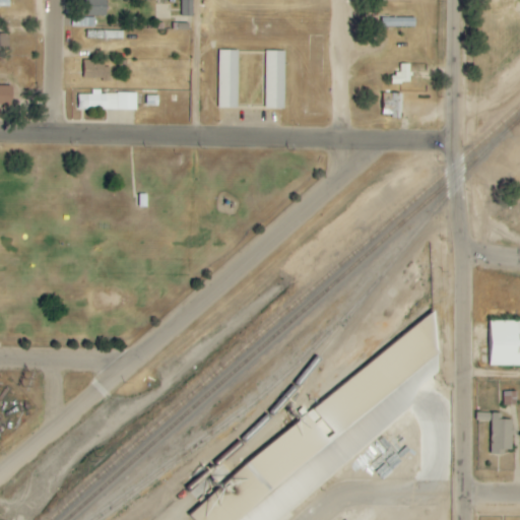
[(107,0),(87,0),(88,17),(108,16),(107,0)]
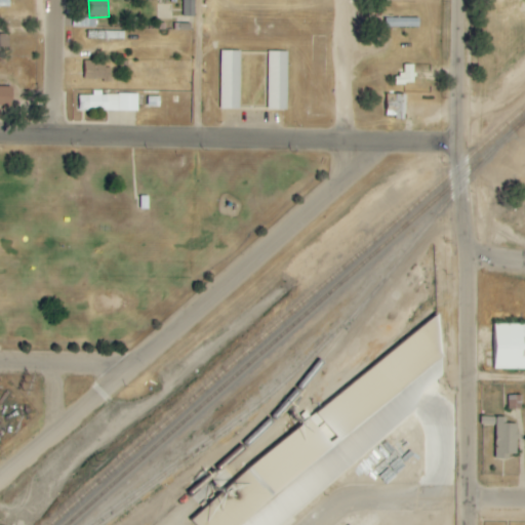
[(195,0),(183,0),(184,17),(195,16),(195,0)]
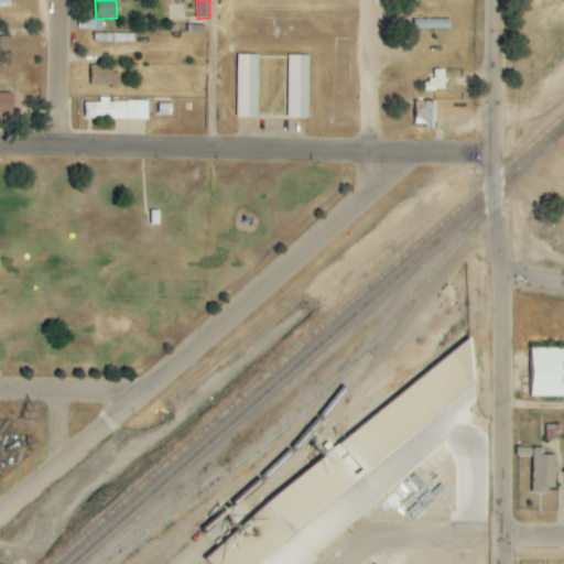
[(104,20),(78,19),(78,30),(104,30),(104,20)]
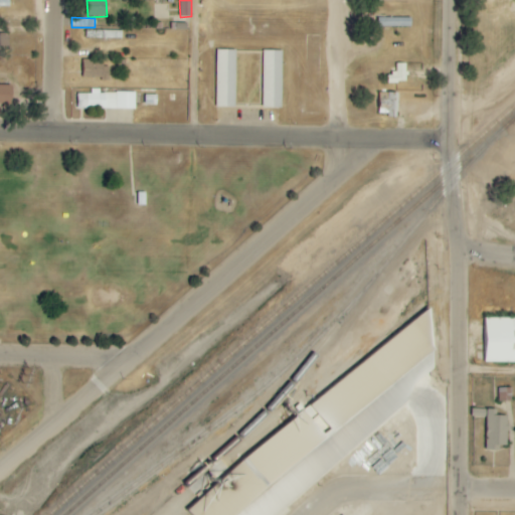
[(411,27),(411,18),(378,18),(378,27),(411,27)]
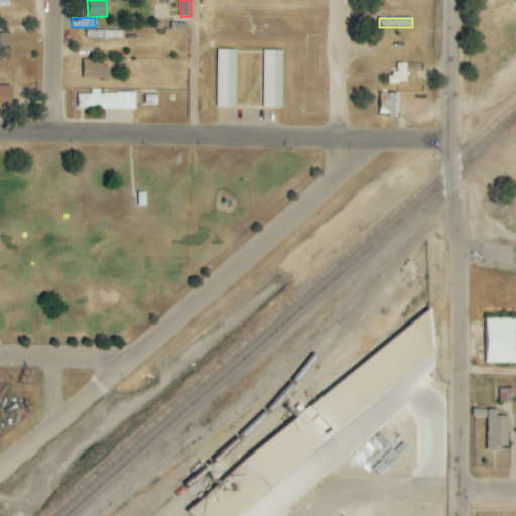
[(9,34),(0,33),(0,46),(8,47),(9,34)]
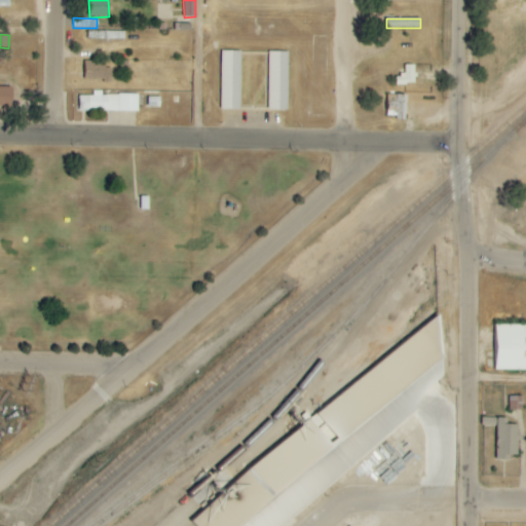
[(241,51),(222,51),(221,109),(240,110),(241,51)]
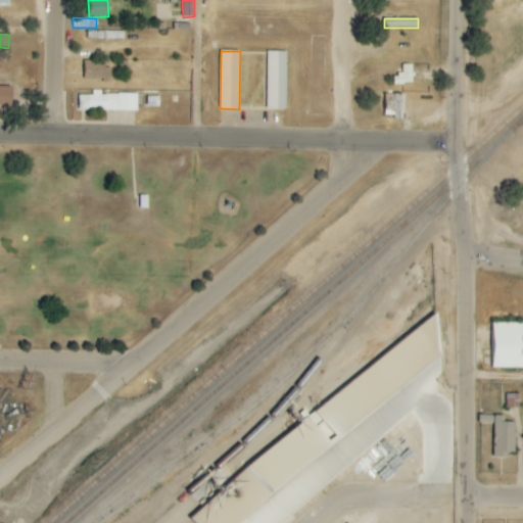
[(287,52),(268,51),(267,109),(286,110),(287,52)]
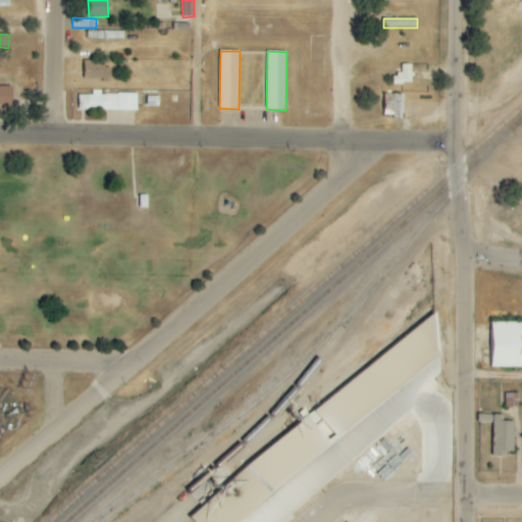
[(84,80),(109,80),(109,61),(85,60),(84,80)]
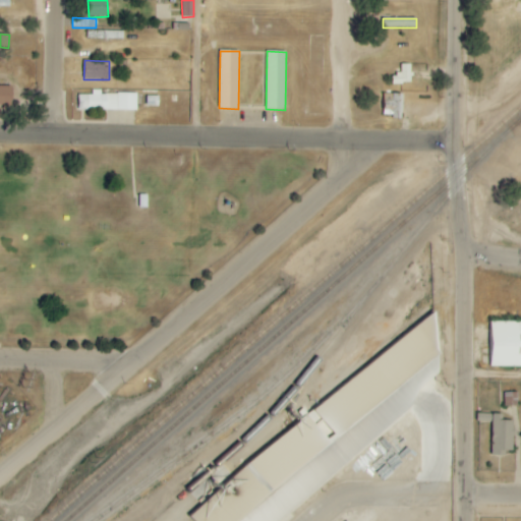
[(392,84),(408,84),(407,65),(401,65),(401,74),(391,74),(392,84)]
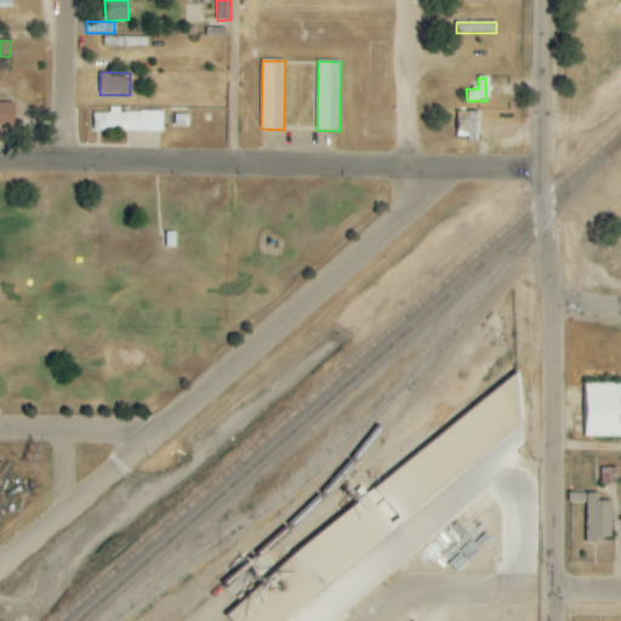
[(15,103),(0,102),(0,126),(15,127),(15,103)]
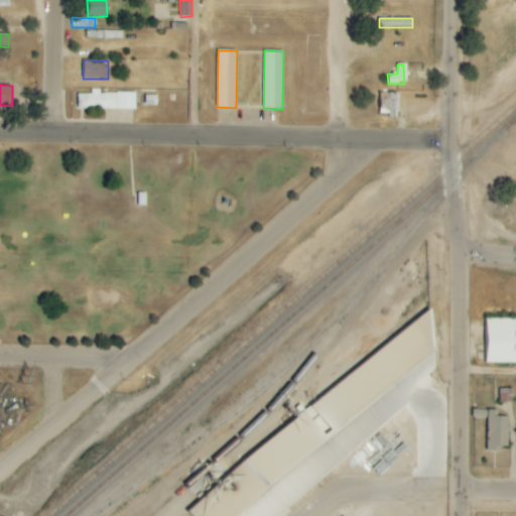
[(135,93),(100,93),(100,89),(91,89),(91,94),(78,95),(78,110),(136,109),(135,93)]
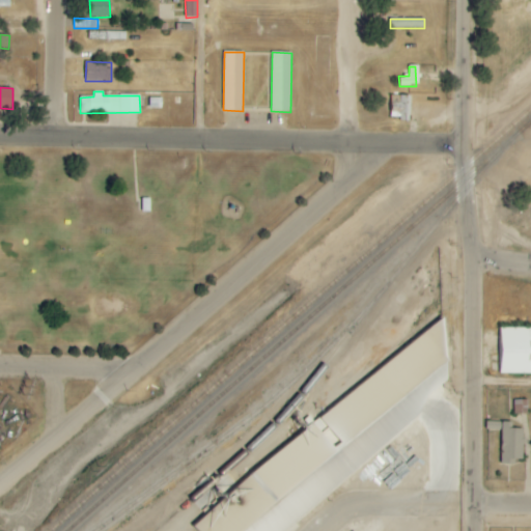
[(410,95),(390,95),(390,118),(409,119),(410,95)]
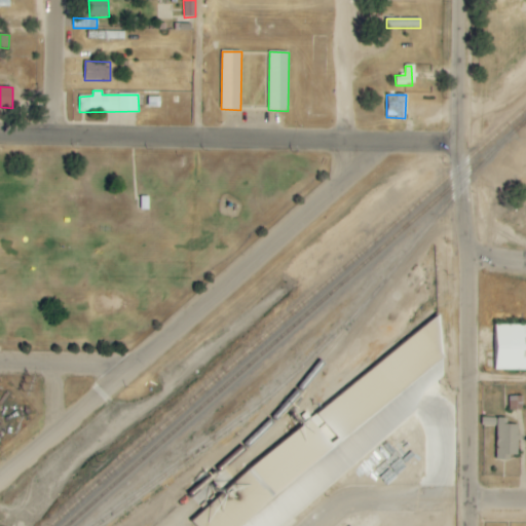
[(193,519),(194,525),(278,525),(411,418),(383,421),(392,413),(377,415),(396,400),(399,404),(399,396),(421,377),(417,373),(417,363),(421,363),(428,357),(433,362),(444,361),(441,326),(436,318),(405,344),(405,350),(396,351),(246,473),(247,483),(233,494),(222,495),(193,519)]
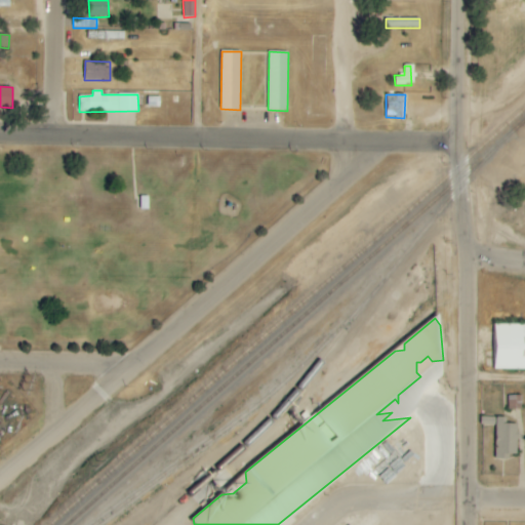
[(524,324),(494,325),(493,370),(524,369),(524,324)]
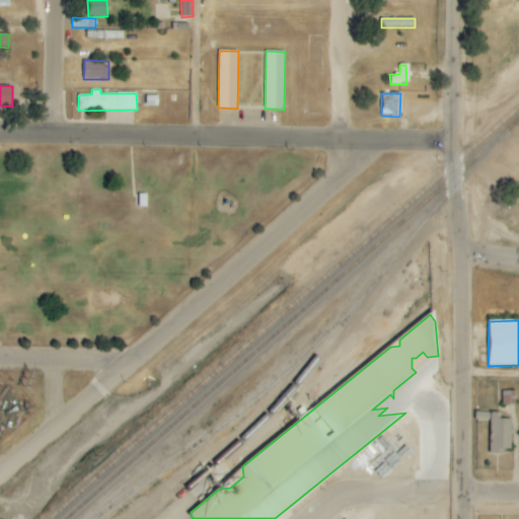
[(490,454),(503,454),(503,449),(511,450),(512,420),(500,420),(500,413),(491,413),(490,454)]
